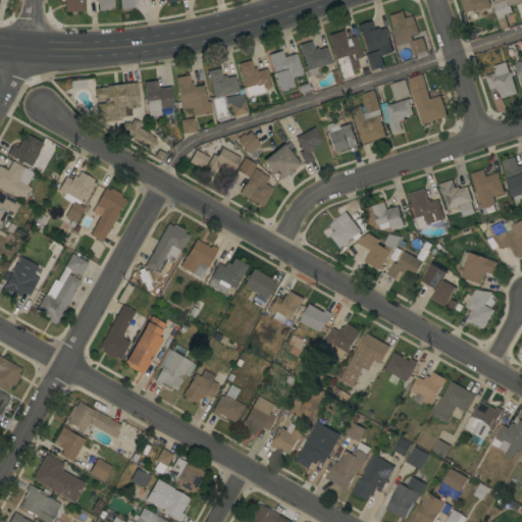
[(83,0),(84,11),(64,12),(64,0),(83,0)]
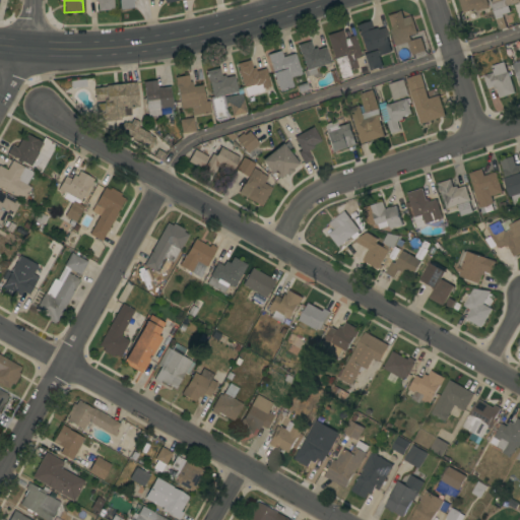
[(113,0),(114,9),(98,11),(96,1),(94,1),(94,0),(113,0)]
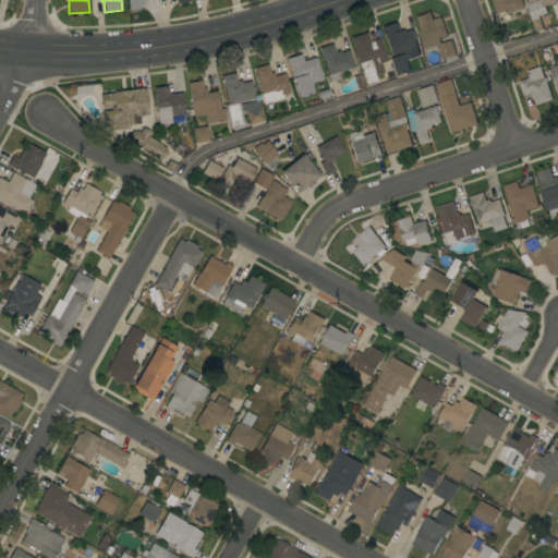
[(144,0),(144,1),(142,1),(143,8),(129,10),(126,0),(144,0)]
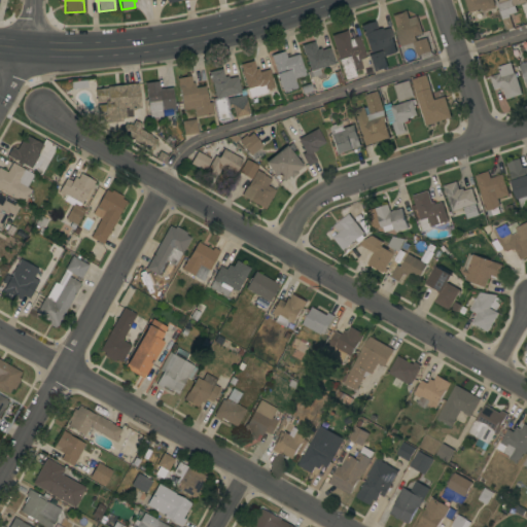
[(465,0),(493,0),(496,7),(483,11),(482,9),(469,13),(465,0)]
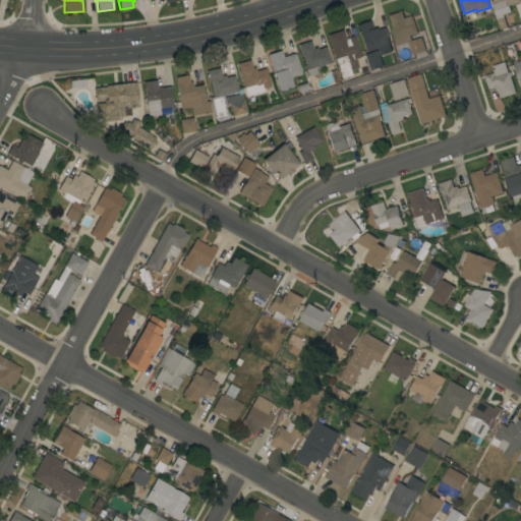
[(496,17),(490,2),(494,1),(493,0),(520,0),(520,2),(510,6),(512,12),(504,15),(508,27),(500,30),(496,17)]
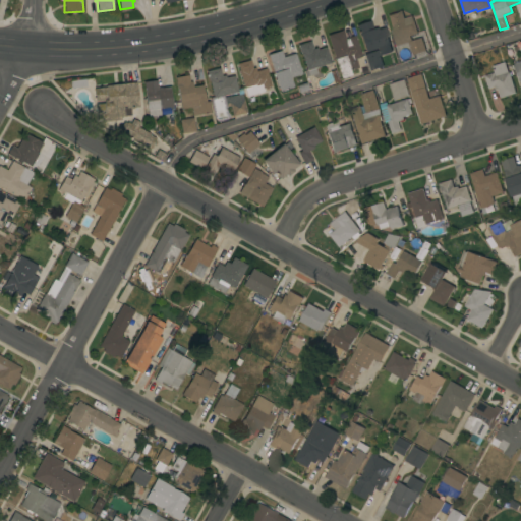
[(390,23),(388,23),(388,21),(389,21),(387,16),(402,11),(405,18),(412,16),(418,34),(409,37),(411,41),(422,38),(426,51),(412,55),(408,43),(397,46),(390,23)]
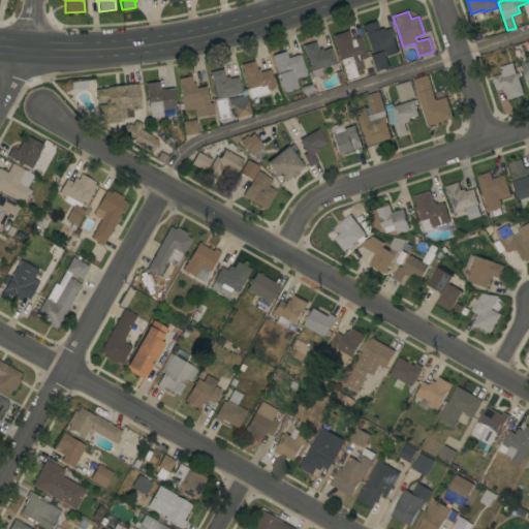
[(369,56),(372,55),(367,41),(365,35),(365,36),(362,26),(376,21),(379,29),(383,28),(384,30),(387,28),(386,27),(390,27),(390,28),(391,28),(399,53),(386,57),(390,67),(375,72),(369,56)]
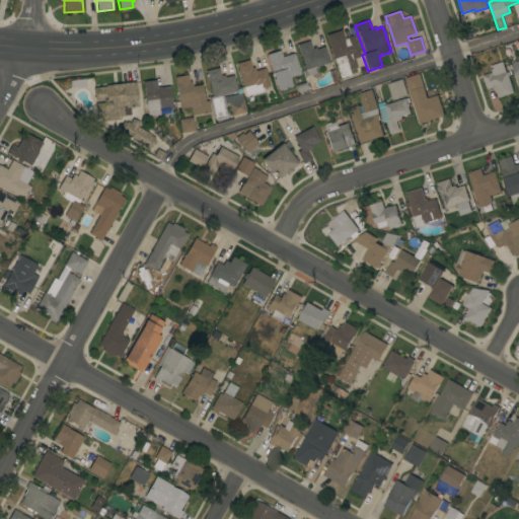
[(325,35),(342,30),(344,39),(346,39),(346,38),(353,35),(358,52),(359,52),(359,53),(360,57),(354,59),(357,68),(349,70),(350,75),(340,78),(325,35)]
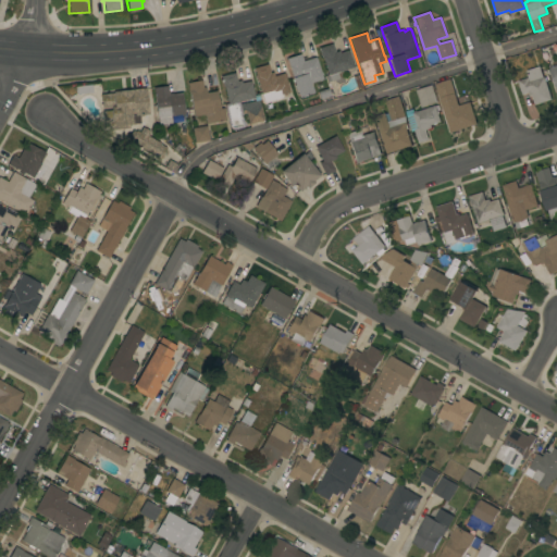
[(332,44),(334,52),(338,51),(339,53),(347,50),(354,67),(341,72),(344,82),(337,84),(336,83),(335,84),(334,81),(326,83),(324,76),(327,75),(322,58),(321,59),(318,48),(332,44)]
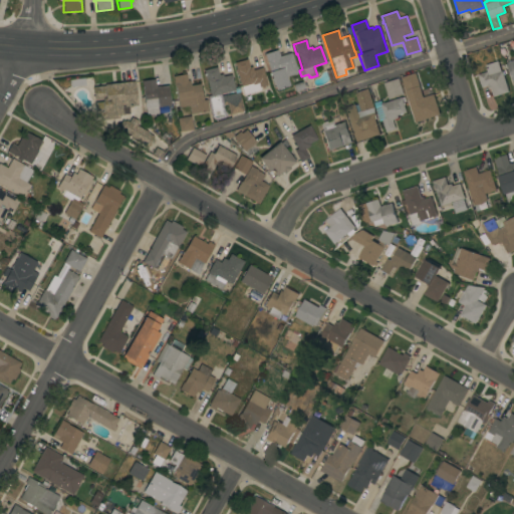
[(273,83),(272,84),(271,78),(272,78),(264,54),(277,50),(279,57),(290,53),(297,73),(286,77),(288,85),(275,90),(273,83)]
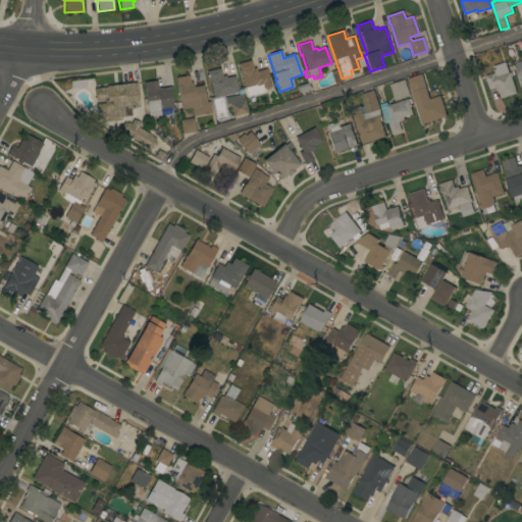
[(238,64),(250,60),(253,68),(255,67),(256,71),(265,69),(271,87),(267,88),(267,89),(265,90),(265,88),(263,89),(264,92),(247,97),(238,64)]
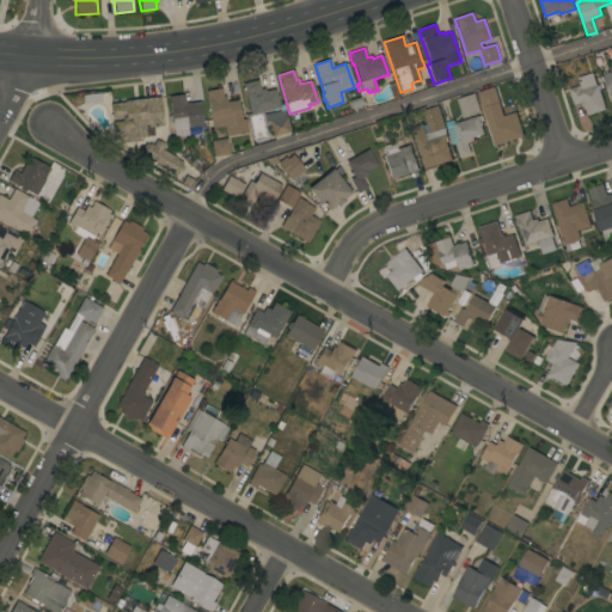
[(588,116),(585,105),(582,105),(581,103),(575,104),(569,90),(580,86),(581,89),(582,89),(579,78),(593,73),(597,85),(599,85),(599,86),(600,85),(601,90),(600,90),(606,110),(588,116)]
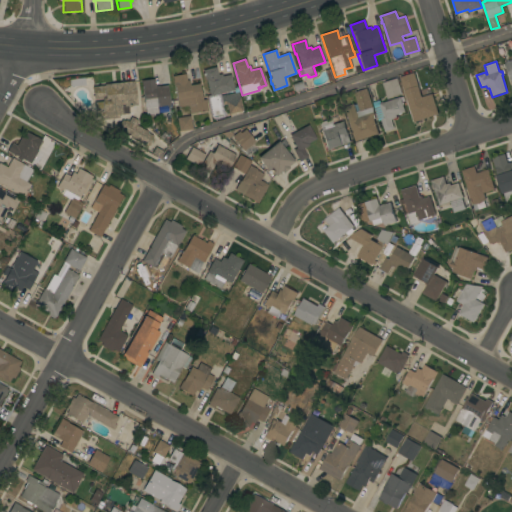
[(230,74),(233,90),(231,91),(231,92),(229,93),(229,92),(227,92),(209,96),(205,80),(202,70),(215,67),(217,75),(221,74),(221,76),(230,74)]
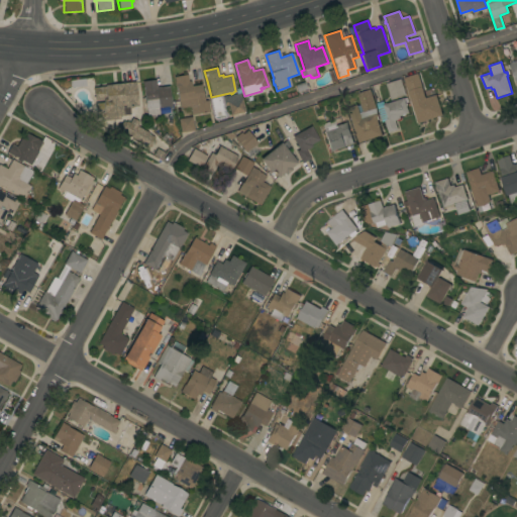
[(409,92),(404,78),(418,73),(422,88),(409,92)]
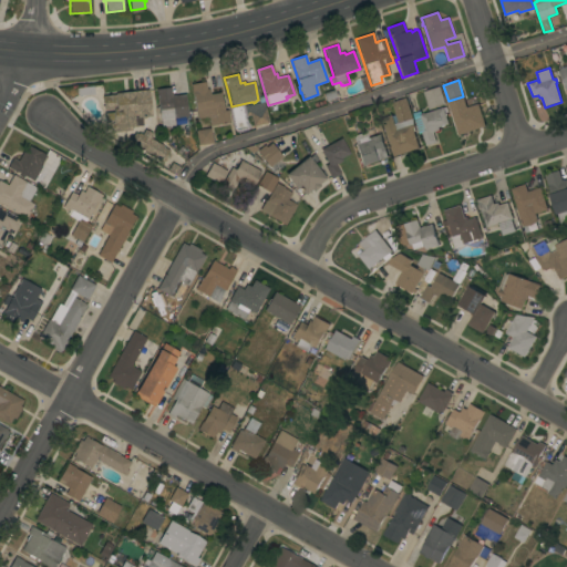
[(191,84),(205,82),(206,90),(208,89),(209,94),(220,92),(224,111),(227,110),(229,122),(209,126),(208,116),(197,119),(191,84)]
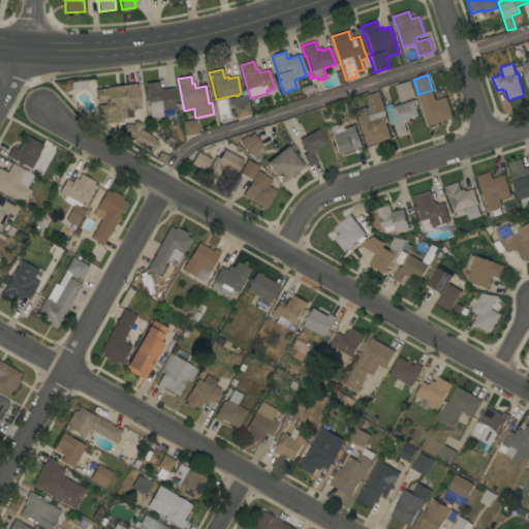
[(396,86),(411,81),(416,98),(401,102),(396,86)]
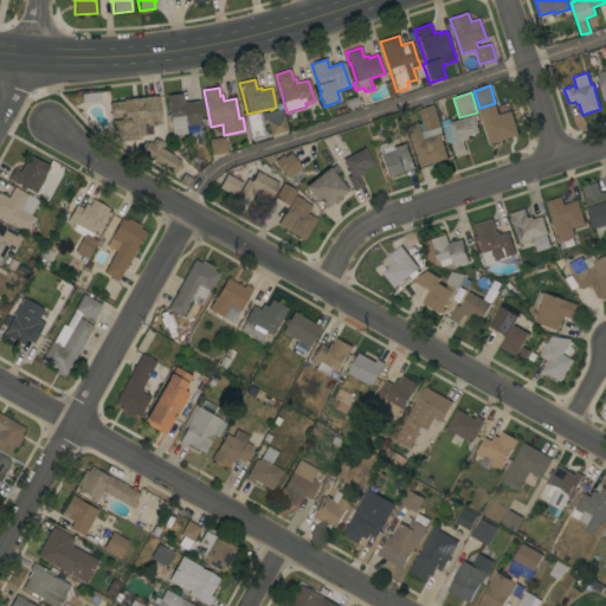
[(166,96),(182,94),(184,103),(197,101),(200,124),(186,127),(187,134),(172,136),(166,96)]
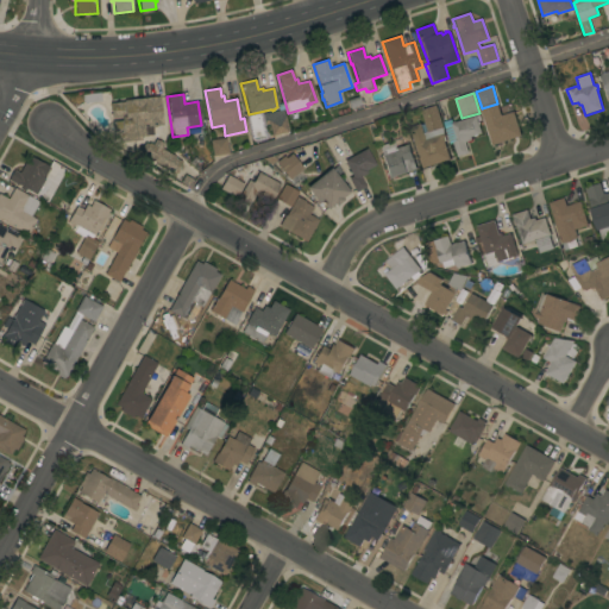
[(143,98),(143,99),(157,98),(161,124),(146,126),(148,136),(123,138),(119,113),(124,113),(121,100),(143,98)]
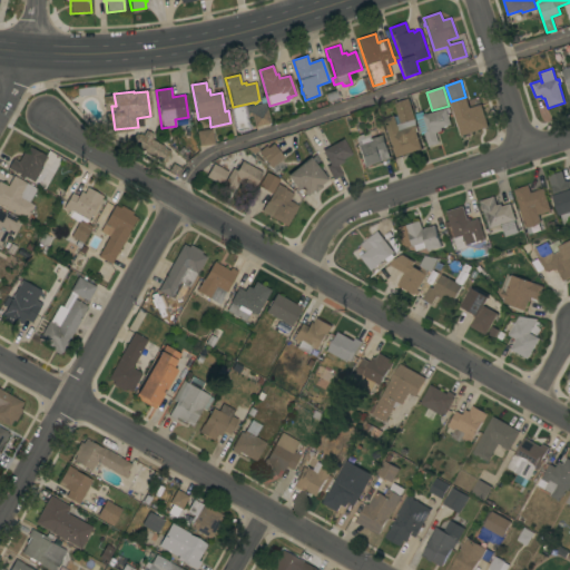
[(453,111),(463,108),(462,104),(463,101),(477,97),(479,98),(481,105),(489,127),(470,134),(467,123),(458,125),(453,111)]
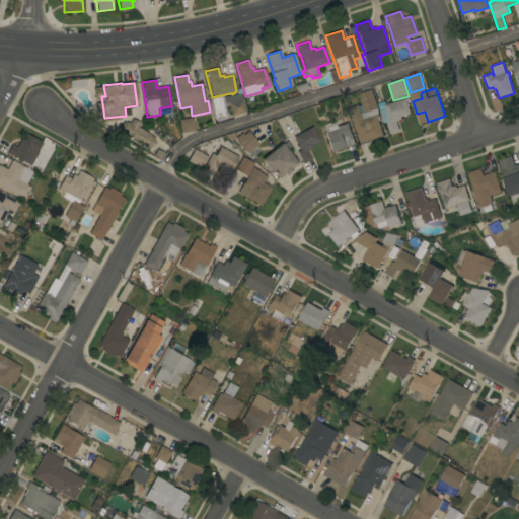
[(350,108),(359,105),(359,106),(363,105),(359,94),(372,90),(378,108),(377,109),(380,117),(378,118),(384,136),(361,143),(350,108)]
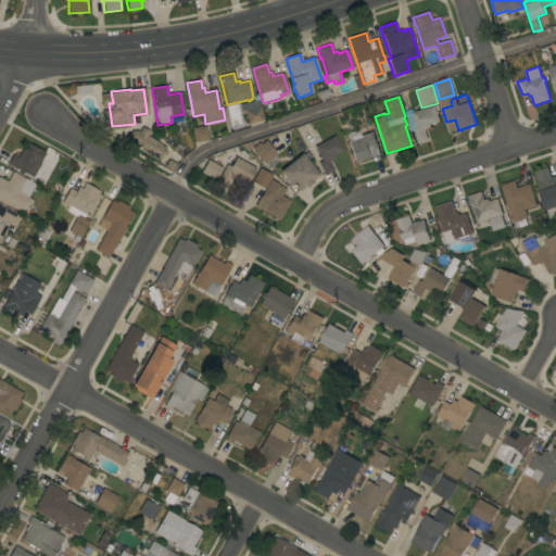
[(239,104),(245,102),(245,103),(257,100),(263,119),(248,124),(244,114),(241,115),(239,104)]
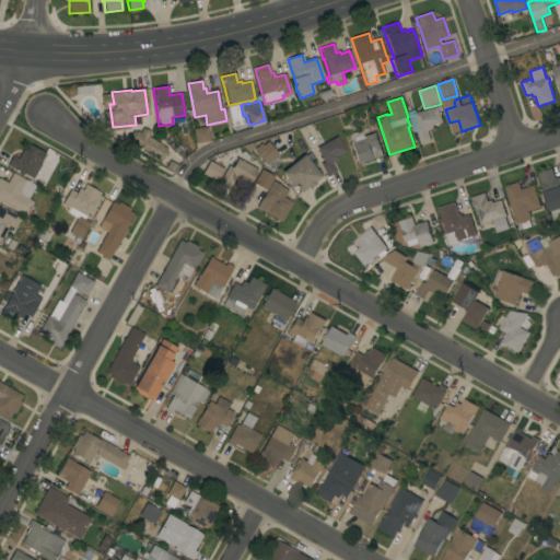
[(408,113),(416,109),(417,113),(439,106),(442,106),(443,111),(441,112),(444,123),(434,126),(434,129),(428,131),(431,141),(421,144),(417,131),(415,132),(408,113)]
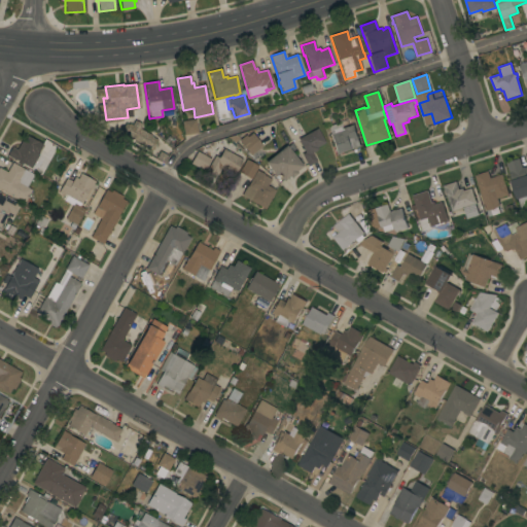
[(195,119),(198,133),(183,136),(181,121),(195,119)]
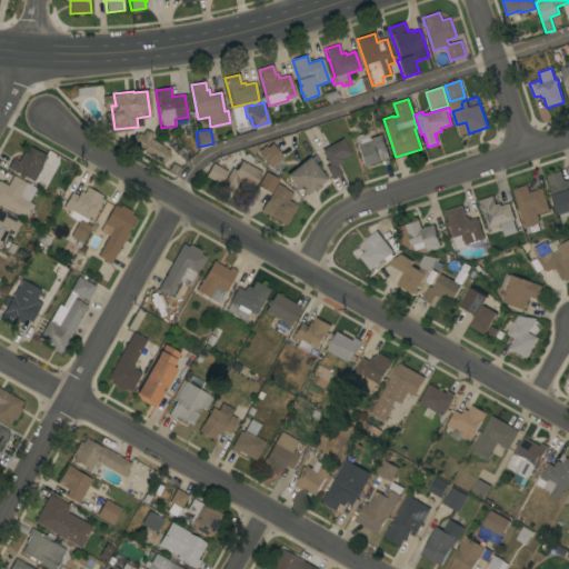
[(353,137),(367,132),(369,139),(382,135),(390,158),(381,161),(381,162),(363,168),(353,137)]
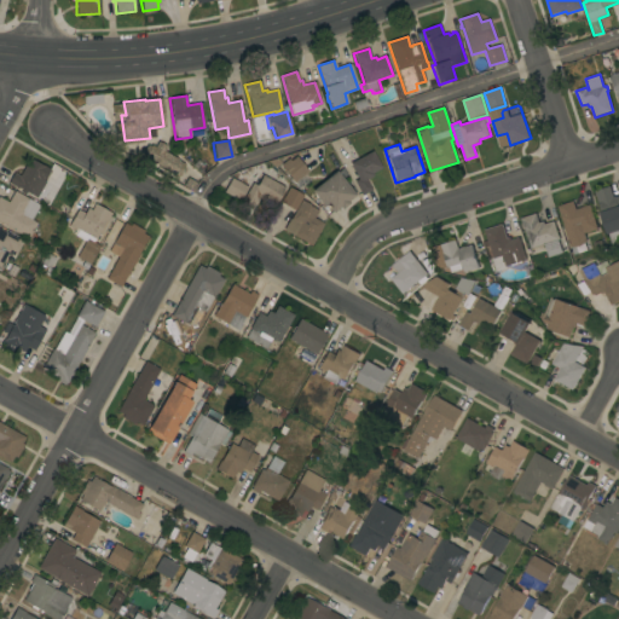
[(372,151),(381,167),(371,173),(372,175),(365,180),(371,190),(362,196),(353,181),(358,179),(350,163),(372,151)]
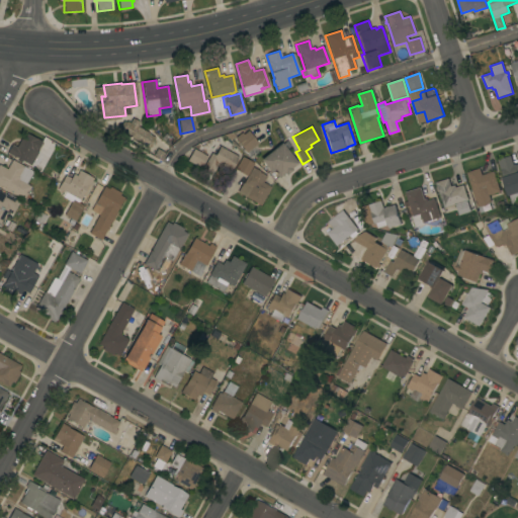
[(234,139),(241,133),(243,135),(247,131),(257,144),(246,153),(234,139)]
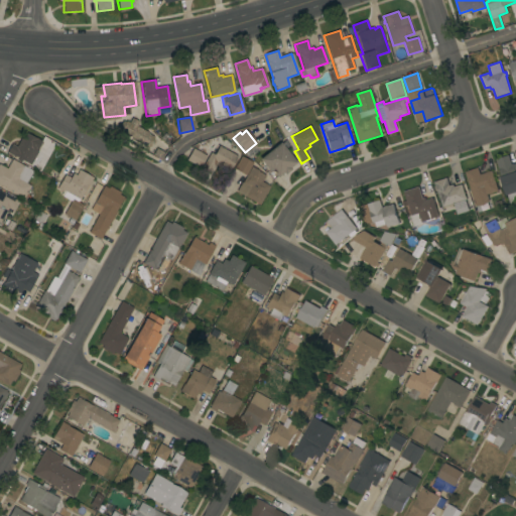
[(30,165),(21,160),(20,162),(17,160),(18,158),(14,156),(7,152),(11,144),(16,146),(20,138),(23,140),(27,133),(35,138),(41,141),(36,150),(38,151),(30,165)]
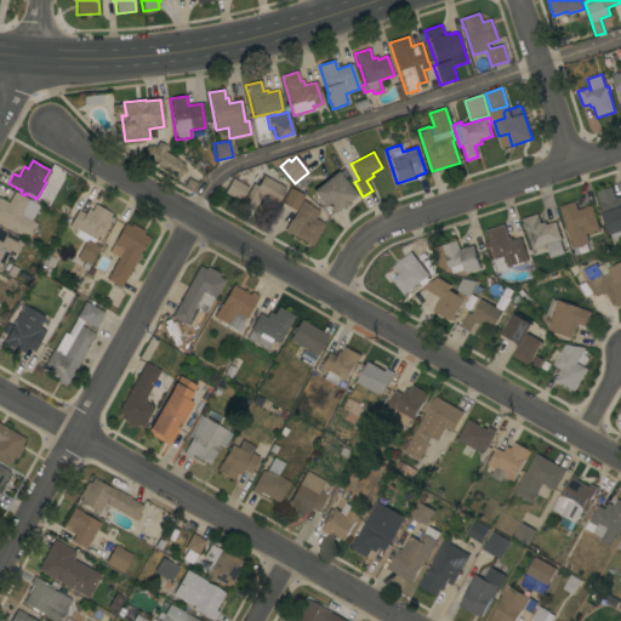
[(337,171),(357,195),(348,203),(349,204),(342,210),(341,208),(334,214),(325,204),(323,206),(312,192),(337,171)]
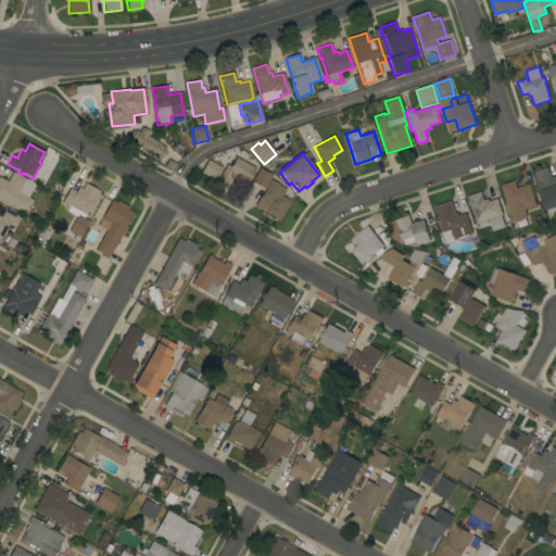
[(255,168),(248,182),(235,175),(228,188),(220,184),(236,158),(255,168)]
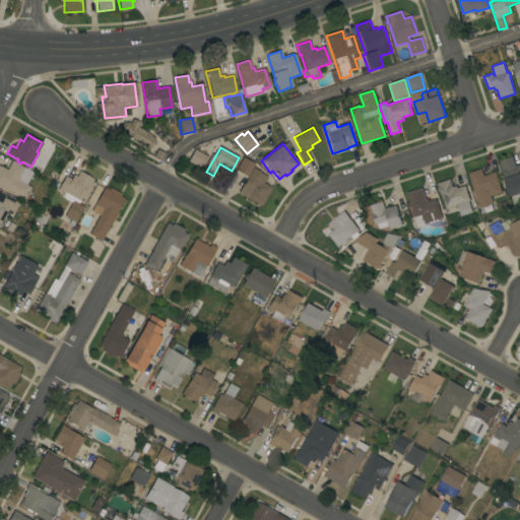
[(207,156),(193,149),(186,163),(200,170),(207,156)]
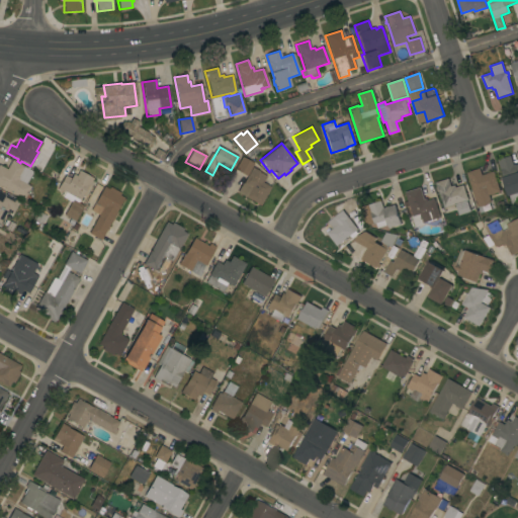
[(517,204),(513,206),(498,160),(511,156),(514,165),(516,164),(516,165),(517,164),(517,204)]
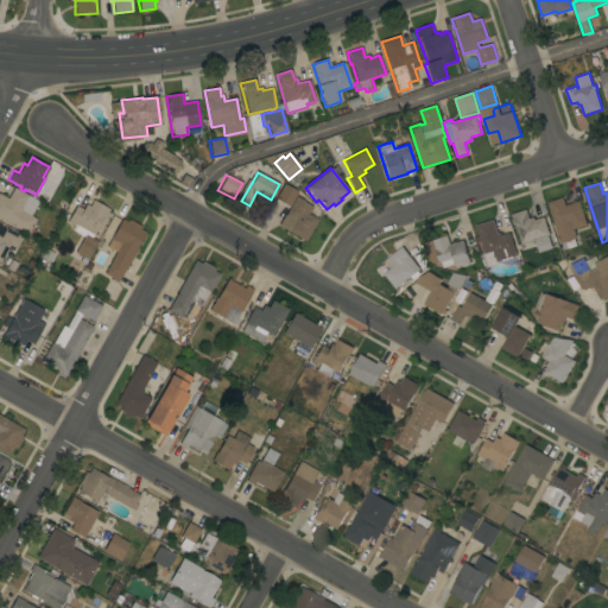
[(284,184),(297,191),(289,207),(276,200),(284,184)]
